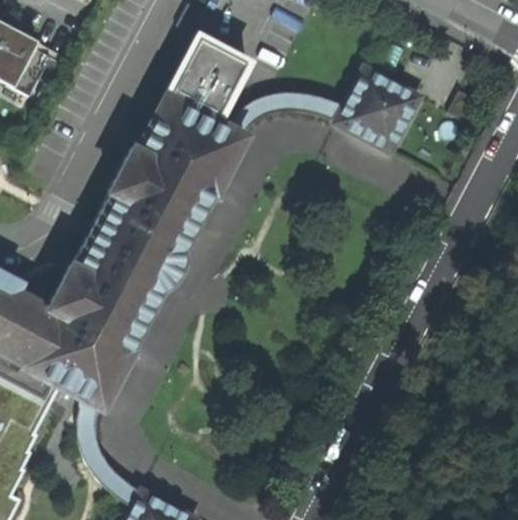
[(38,41),(0,20),(0,77),(14,85),(38,41)]
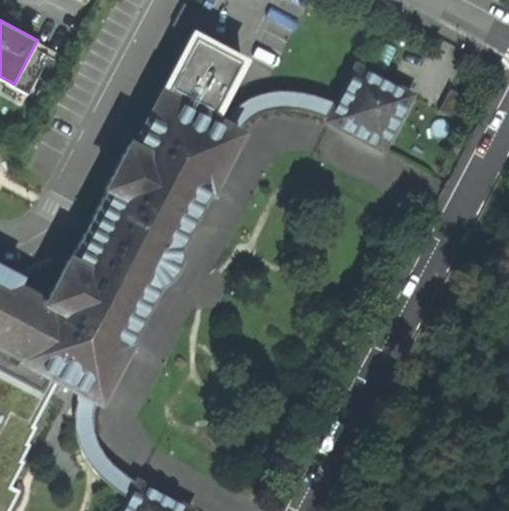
[(0,344),(59,376),(83,389),(78,401),(75,413),(76,428),(80,441),(88,458),(98,471),(109,481),(129,495),(120,510),(189,510),(191,507),(138,480),(126,472),(114,463),(104,451),(96,438),(93,426),(93,412),(97,396),(126,345),(125,342),(156,285),(161,283),(168,278),(172,271),(176,266),(178,259),(177,246),(210,186),(213,186),(226,160),(240,133),(249,120),(261,113),(275,109),(291,109),(307,111),(331,119),(383,147),(411,93),(358,66),(338,103),(316,95),(302,92),(286,90),(264,92),(247,98),(234,108),(223,124),(212,118),(243,61),(196,36),(137,146),(131,143),(107,185),(108,189),(89,224),(72,256),(70,256),(47,300),(45,298),(0,275),(0,344)]
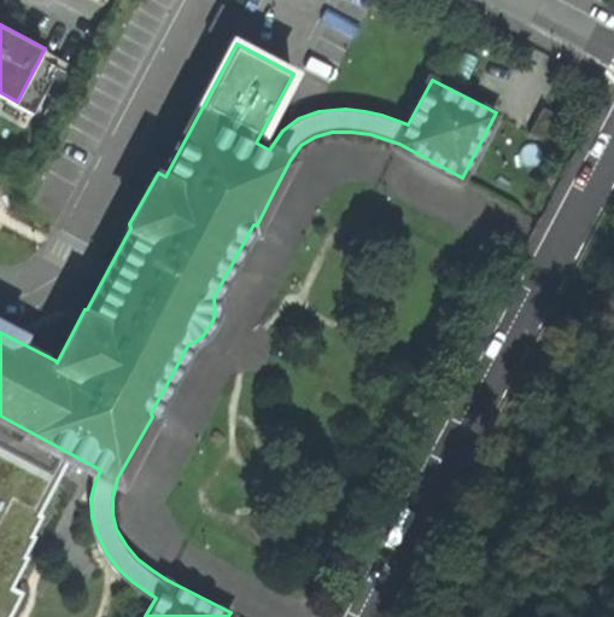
[(75,64),(45,48),(17,102),(36,112),(54,80),(60,67),(71,71),(75,64)]
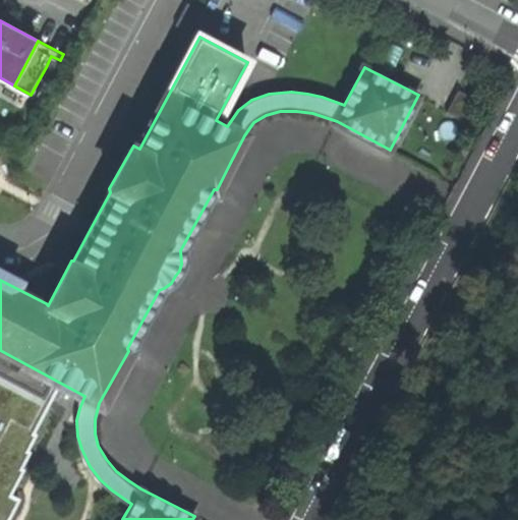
[(475,101),(460,93),(449,112),(465,120),(475,101)]
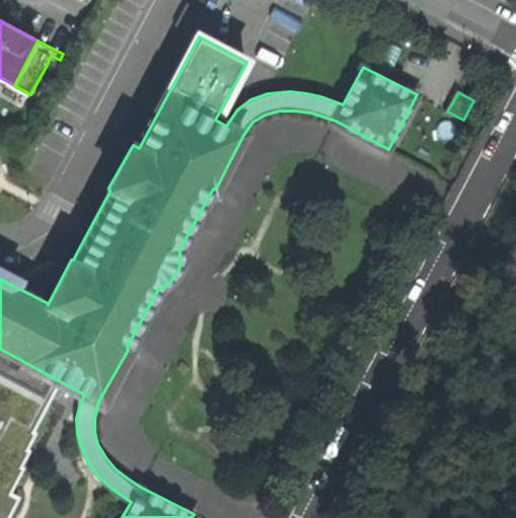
[(0,517),(11,517),(22,500),(12,495),(25,471),(22,470),(32,453),(29,451),(38,436),(34,434),(58,391),(48,386),(40,399),(0,377),(0,517)]
